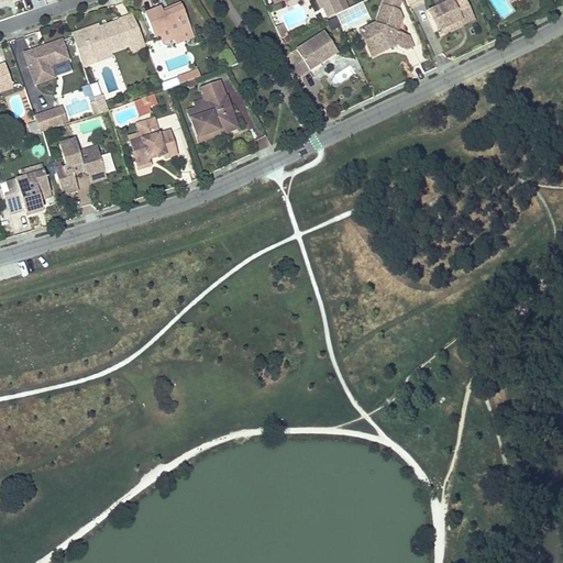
[(335,0),(331,0),(329,1),(335,14),(340,13),(342,12),(335,0)]
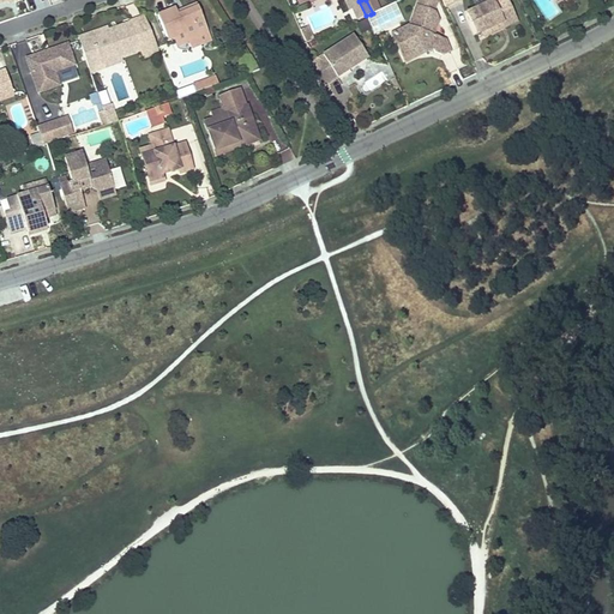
[(374,0),(366,0),(373,13),(380,10),(374,0)]
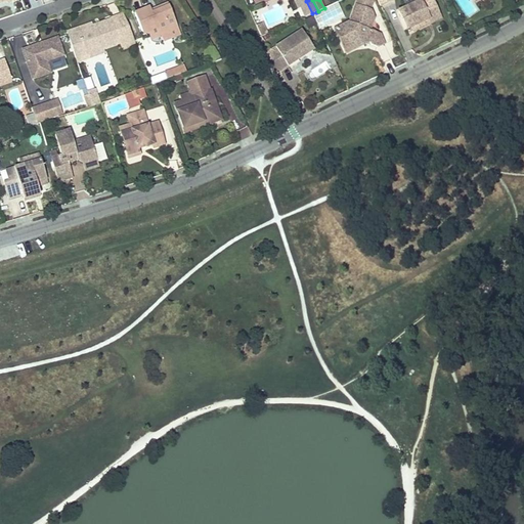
[(357,0),(356,5),(369,9),(374,0),(357,0)]
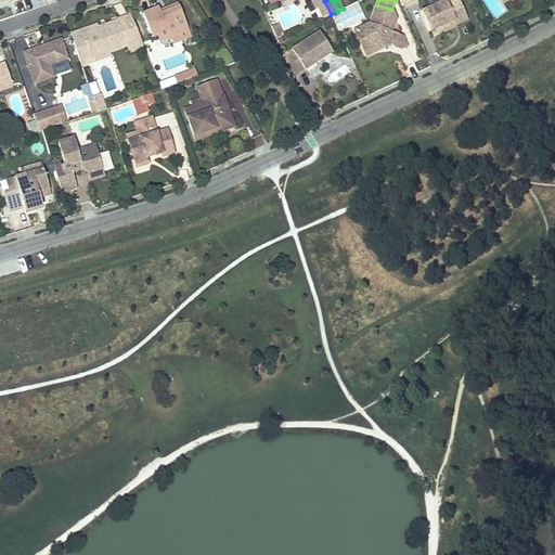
[(430,31),(435,29),(453,21),(455,25),(467,20),(459,0),(443,0),(444,1),(422,12),(430,31)]
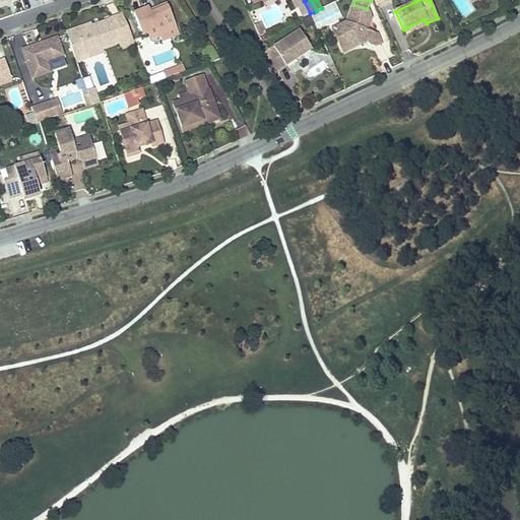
[(166,3),(149,10),(150,13),(167,6),(166,3)]
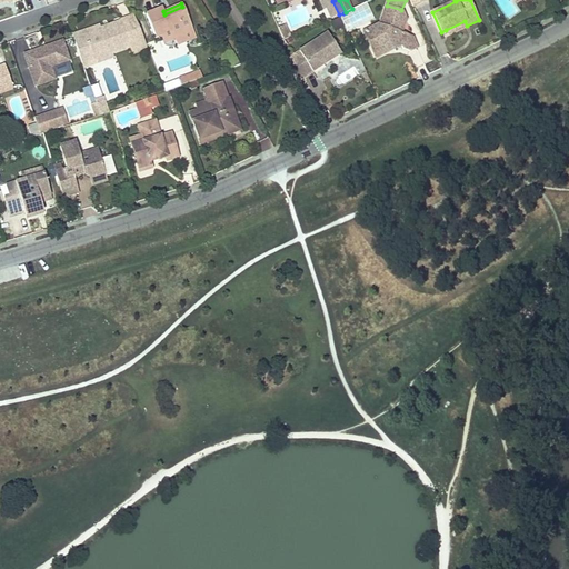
[(363,31),(372,51),(383,46),(387,52),(397,48),(393,40),(398,39),(400,46),(402,49),(409,50),(417,47),(411,36),(401,32),(406,21),(401,10),(387,6),(379,25),(363,31)]
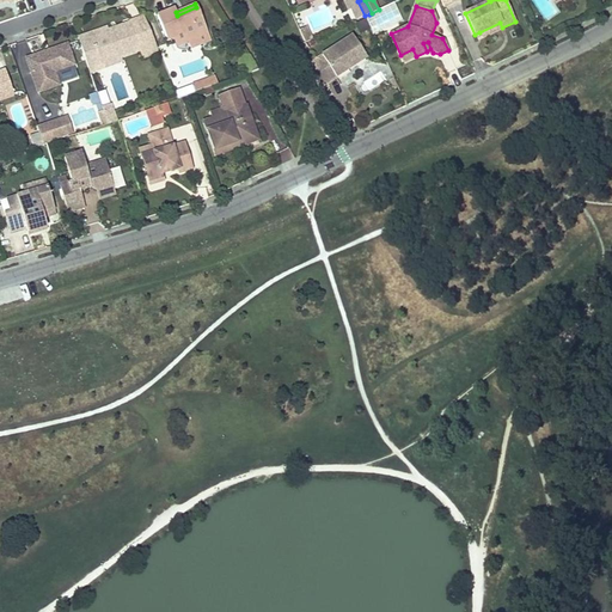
[(177,16),(176,12),(175,8),(165,12),(157,16),(158,18),(166,41),(184,34),(188,42),(208,34),(196,7),(177,16)]
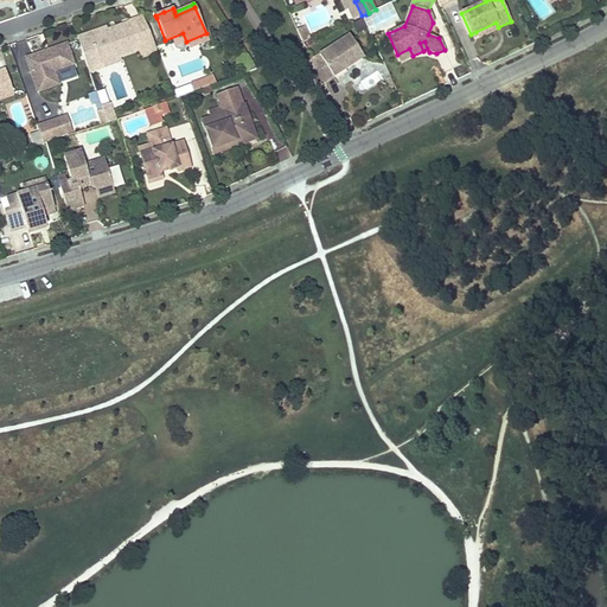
[(101,34),(98,30),(77,37),(89,71),(101,68),(98,62),(119,55),(138,48),(142,58),(158,51),(142,16),(128,21),(129,24),(108,32),(101,34)]
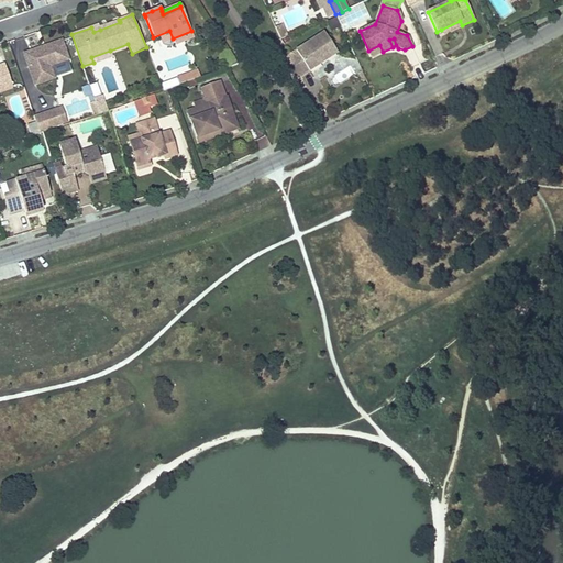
[(460,21),(441,30),(442,34),(462,25),(460,21)]
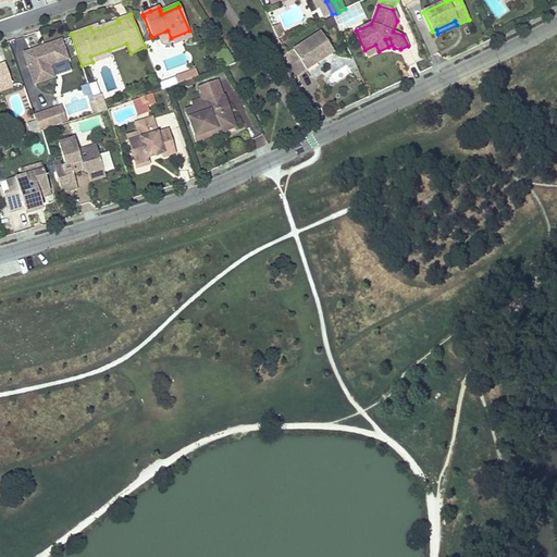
[(283,36),(277,24),(272,26),(277,38),(283,36)]
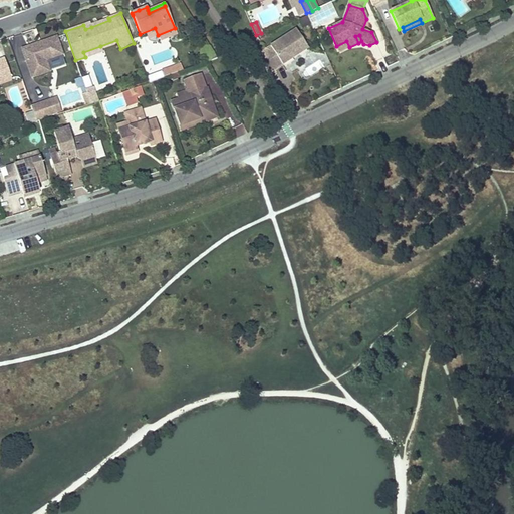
[(175,28),(158,35),(160,41),(177,34),(175,28)]
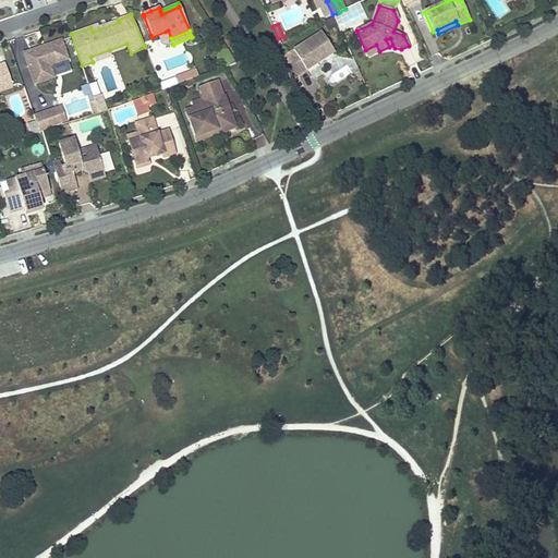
[(278,46),(271,49),(284,69),(299,60),(306,71),(334,52),(320,32),(283,57),(282,55),(282,53),(278,46)]
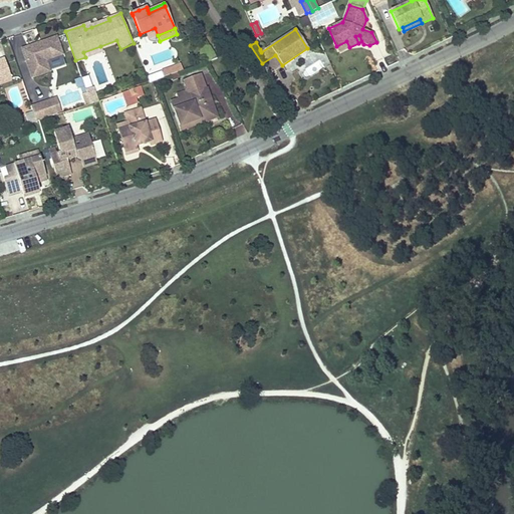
[(39,46),(38,43),(22,49),(32,78),(48,72),(44,62),(62,56),(56,37),(41,42),(42,45),(39,46)]
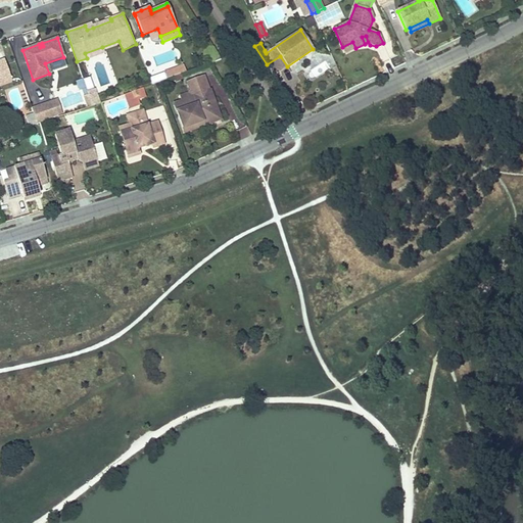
[(257,38),(250,41),(254,46),(260,43),(257,38)]
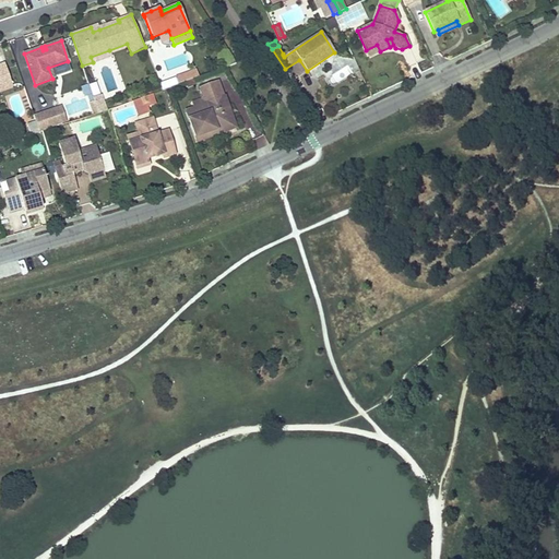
[(377,45),(366,50),(369,56),(380,51),(377,45)]
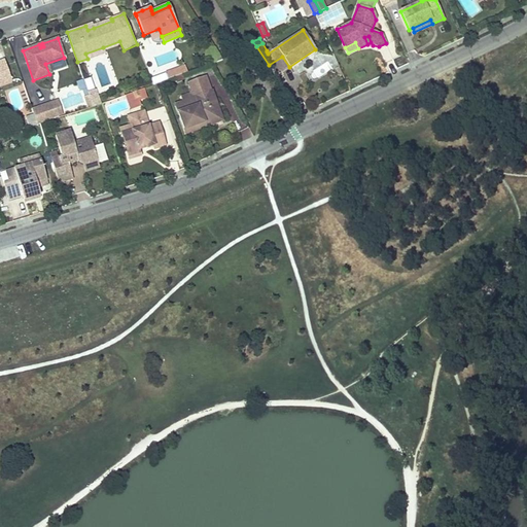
[(103,47),(85,54),(88,59),(105,53),(103,47)]
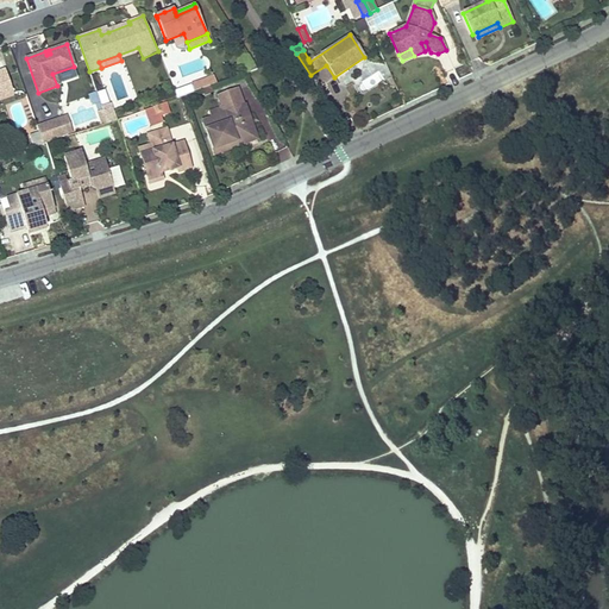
[(326,66),(311,75),(318,87),(334,77),(326,66)]
